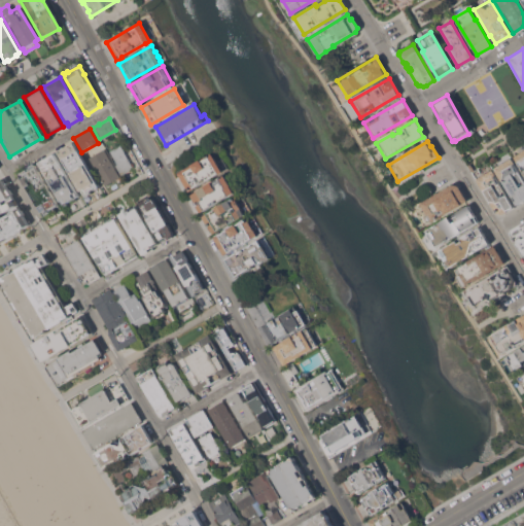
[(89,191),(90,193),(82,197),(56,151),(71,143),(97,186),(96,187),(95,188),(94,189),(92,189),(89,191)]
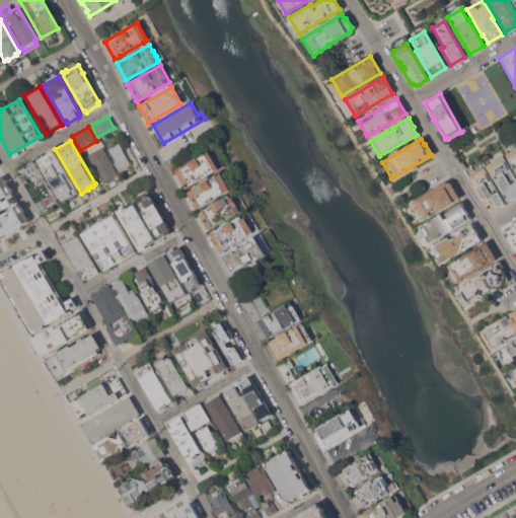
[(129,166),(117,172),(112,163),(114,162),(105,149),(117,143),(129,166)]
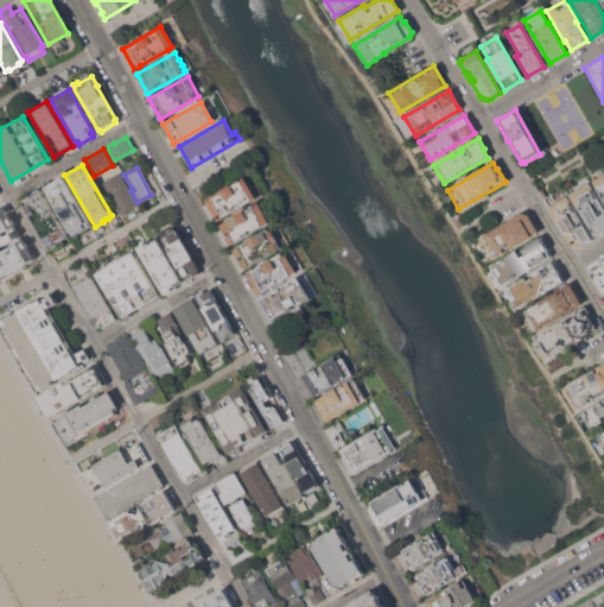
[(135,204),(118,215),(99,182),(116,172),(135,204)]
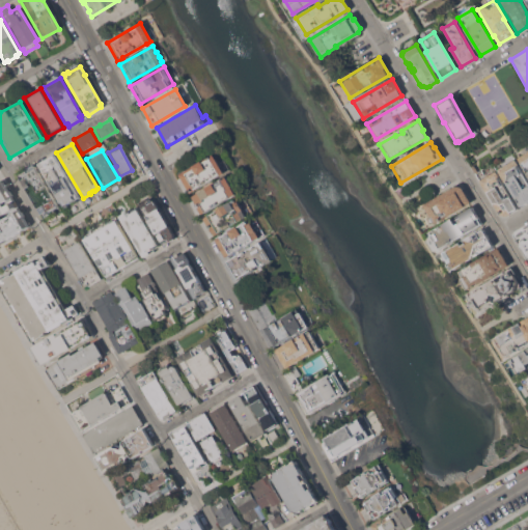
[(527,175),(518,158),(527,151),(527,175)]
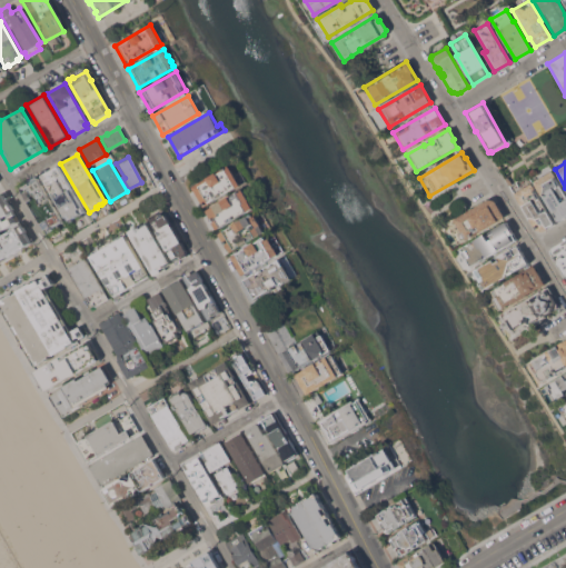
[(228,166),(239,186),(235,188),(208,203),(209,203),(204,207),(191,187),(228,166)]
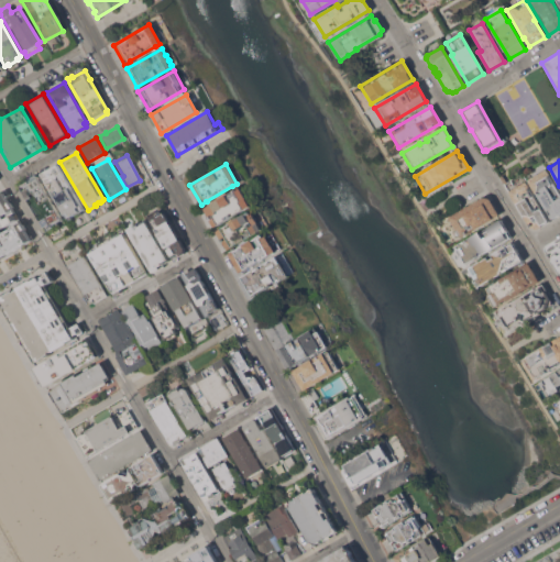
[(81,209),(68,217),(69,218),(66,220),(40,174),(56,165),(81,209)]
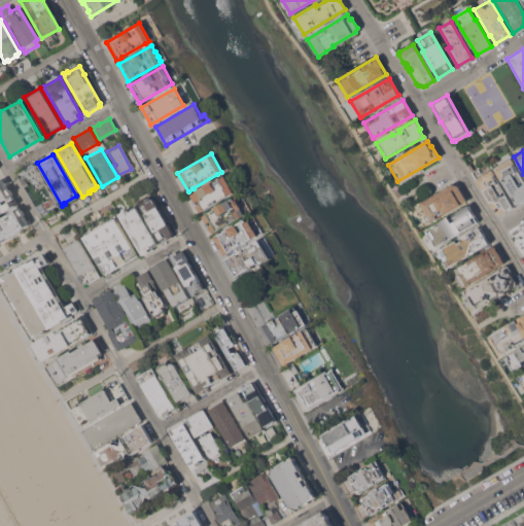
[(511,159),(514,164),(513,165),(523,183),(523,200),(516,205),(501,181),(493,169),(511,159)]
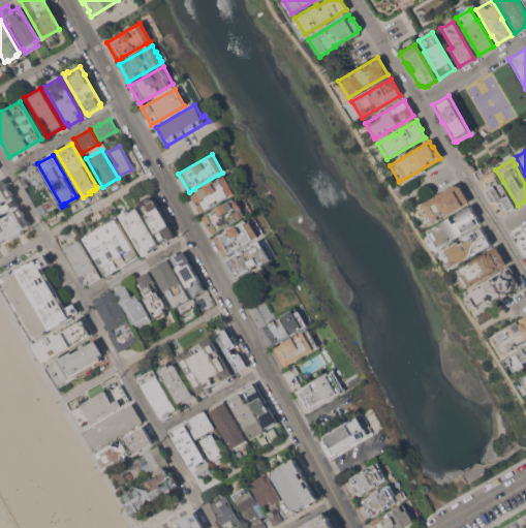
[(18,175),(25,171),(24,168),(32,163),(57,207),(53,209),(53,211),(41,217),(18,175)]
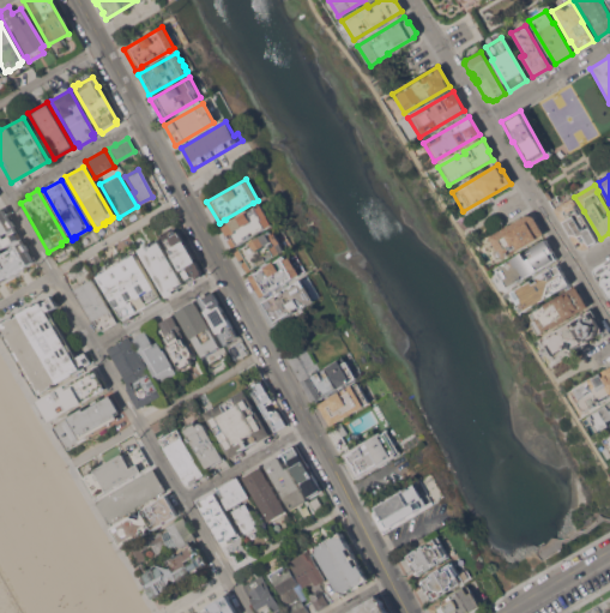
[(573,198),(577,204),(575,205),(596,241),(589,246),(590,247),(585,250),(577,248),(554,209),(573,198)]
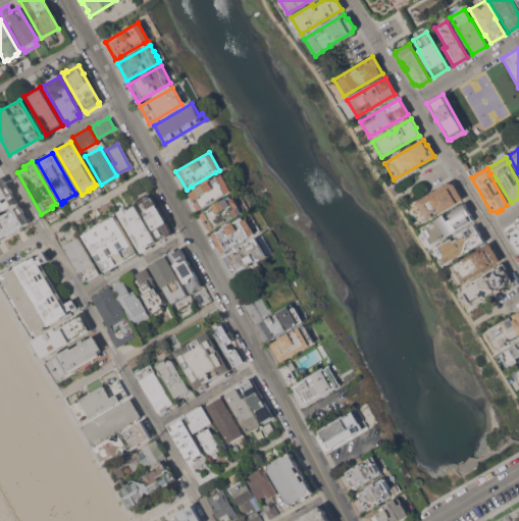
[(220,174),(230,191),(199,210),(198,209),(197,209),(188,194),(220,174)]
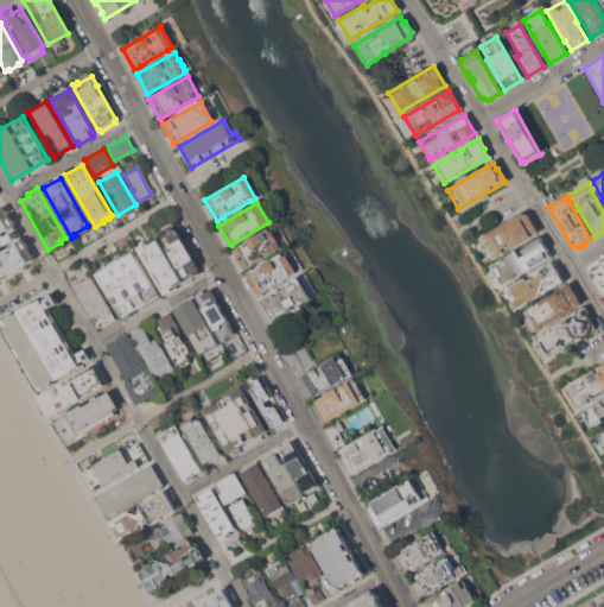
[(0,208),(1,208),(31,260),(0,278),(0,208)]
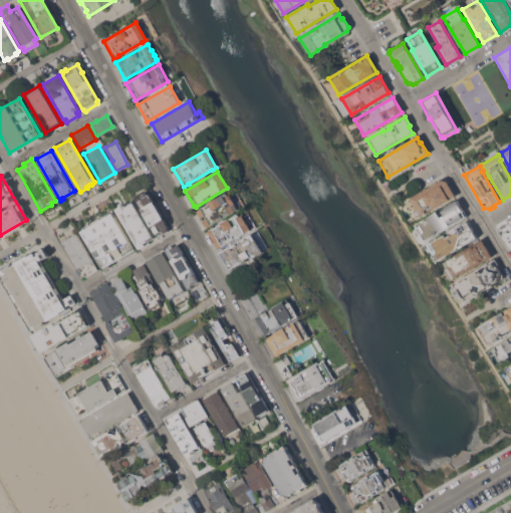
[(420,217),(419,216),(412,220),(403,203),(409,200),(409,199),(440,180),(446,182),(454,197),(420,217)]
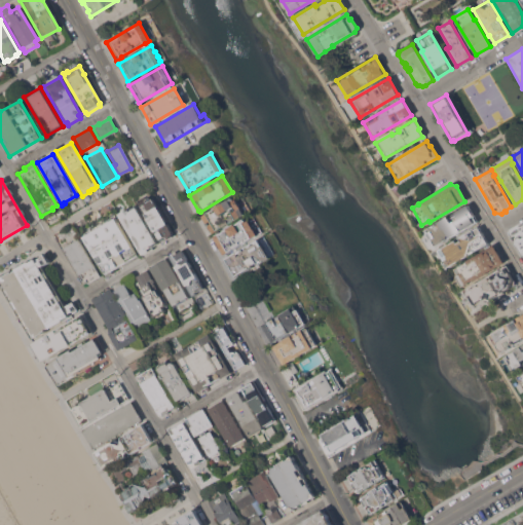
[(171,232),(170,234),(171,236),(159,242),(137,202),(147,196),(148,198),(151,199),(171,232)]
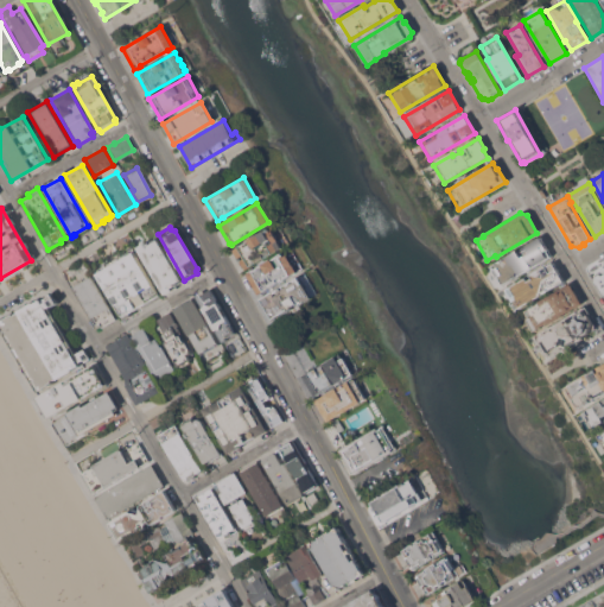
[(268,228),(280,248),(243,270),(231,251),(268,228)]
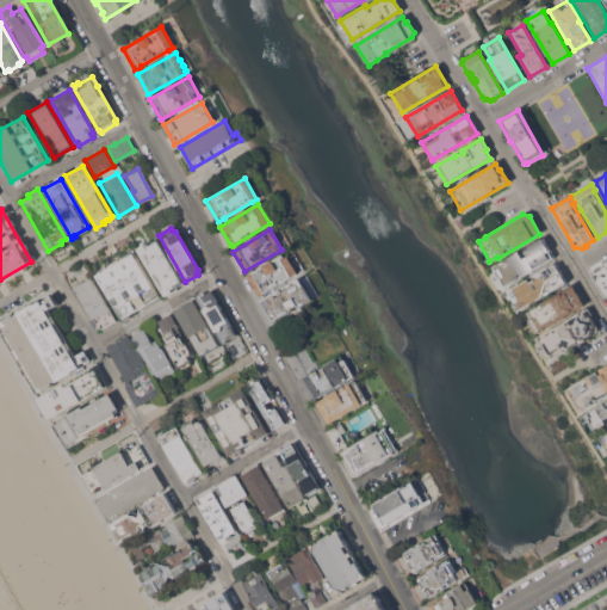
[(174,287),(175,289),(163,296),(136,248),(154,238),(180,283),(174,287)]
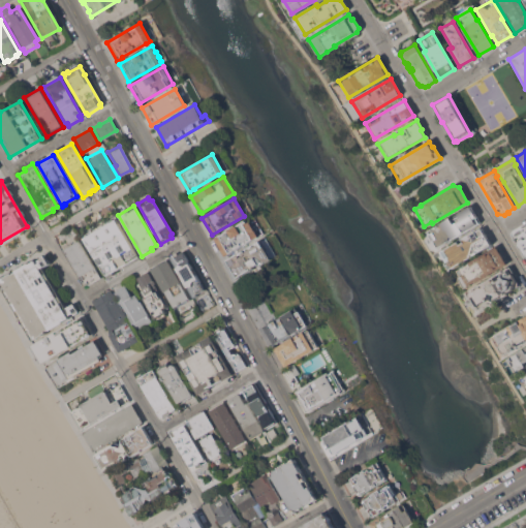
[(437,248),(427,230),(468,207),(477,223),(437,248)]
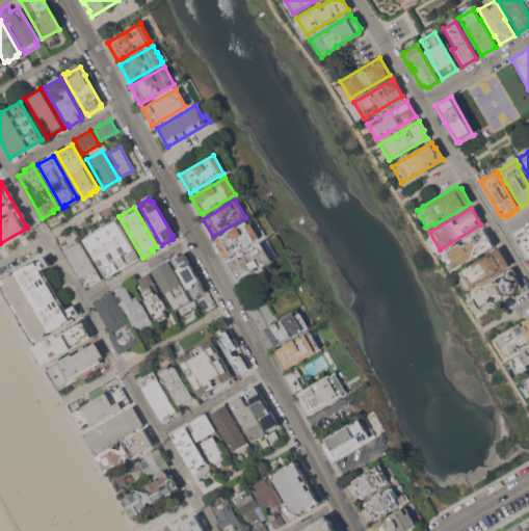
[(114,221),(136,258),(104,276),(83,240),(114,221)]
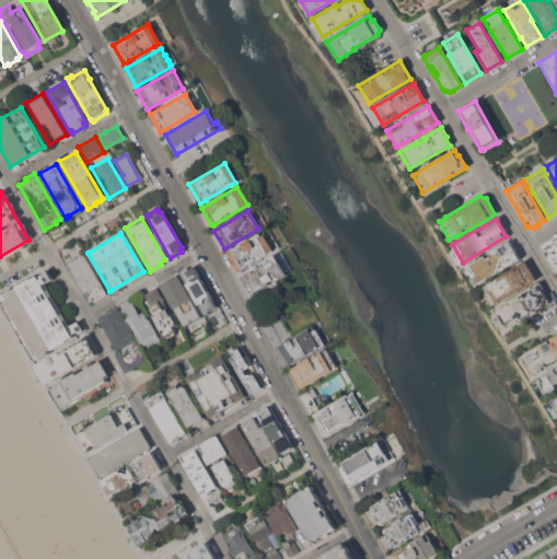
[(238,271),(227,253),(259,233),(260,236),(264,235),(273,251),(238,271)]
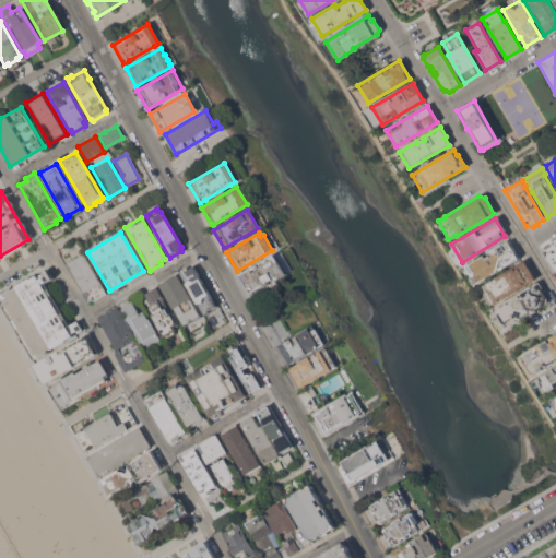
[(555,271),(551,261),(549,262),(542,250),(541,247),(541,245),(543,244),(555,235),(555,271)]
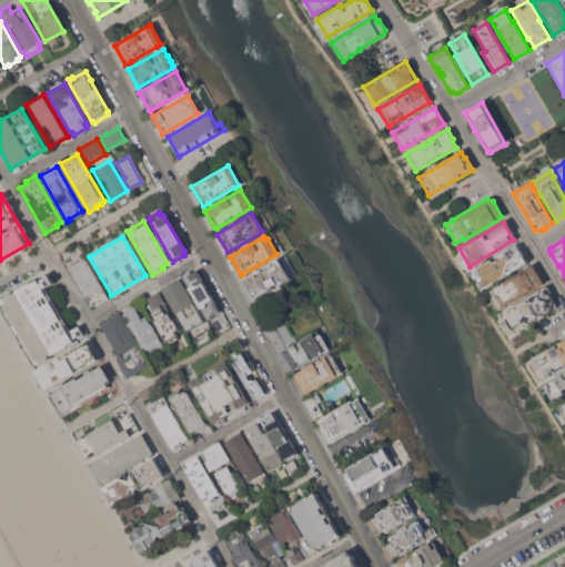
[(526,263),(511,272),(510,271),(501,276),(501,277),(483,289),(472,271),(488,261),(491,262),(492,263),(496,261),(495,257),(515,245),(526,263)]
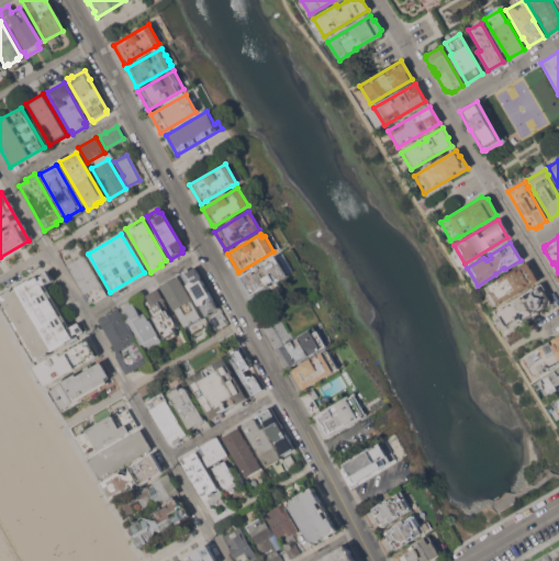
[(104,295),(91,303),(89,299),(86,301),(65,266),(81,256),(104,295)]
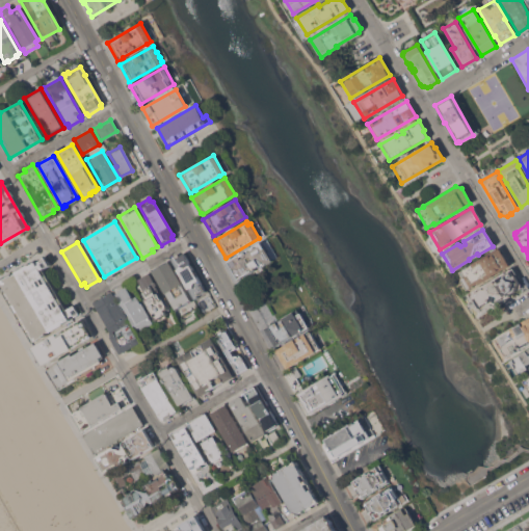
[(271,261),(264,265),(264,264),(237,280),(228,263),(230,262),(229,260),(231,259),(232,259),(261,242),(271,261)]
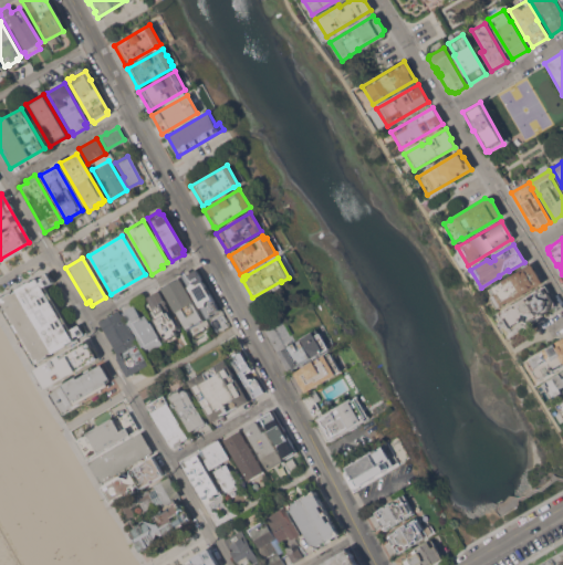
[(540,283),(522,294),(523,294),(508,303),(508,302),(500,306),(499,305),(493,309),(488,299),(489,297),(486,292),(501,282),(500,282),(529,264),(540,283)]
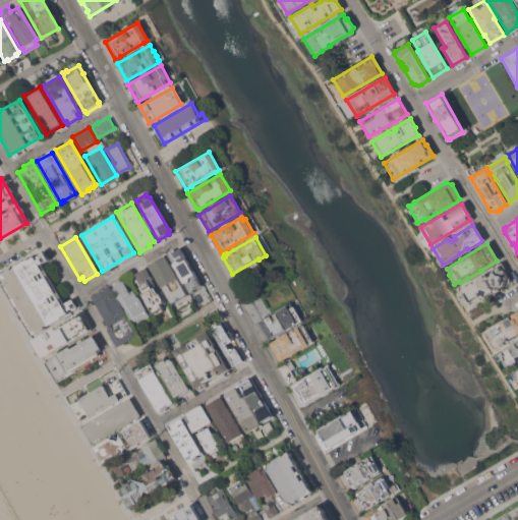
[(199,286),(192,290),(192,291),(188,293),(166,253),(169,251),(171,253),(178,248),(199,286)]
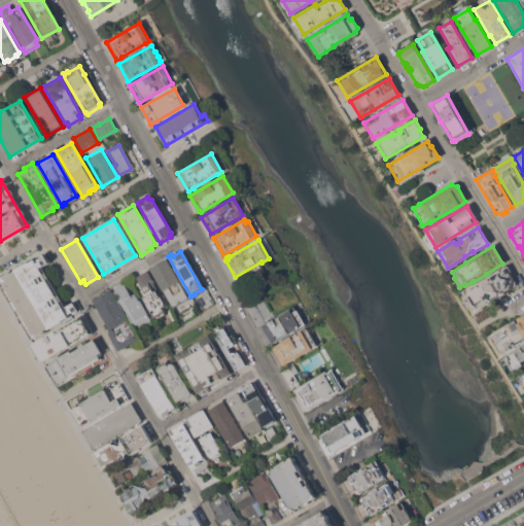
[(0,278),(7,274),(8,275),(14,271),(13,270),(27,263),(28,264),(43,254),(48,263),(41,268),(64,307),(71,303),(76,311),(72,314),(71,312),(66,315),(67,317),(61,321),(62,321),(48,329),(47,328),(44,330),(44,331),(33,338),(33,337),(29,339),(0,288),(0,278)]
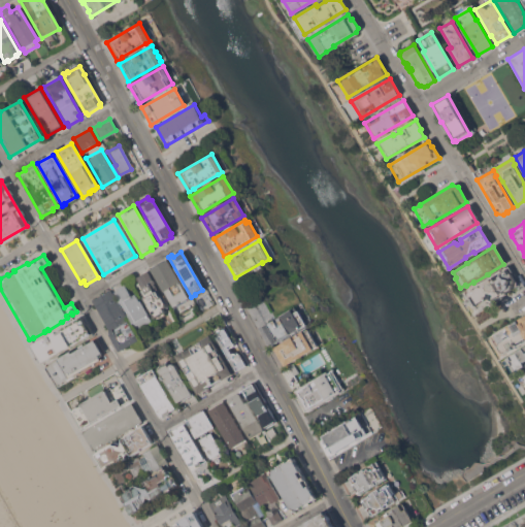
[(166,260),(189,300),(172,309),(150,269),(166,260)]
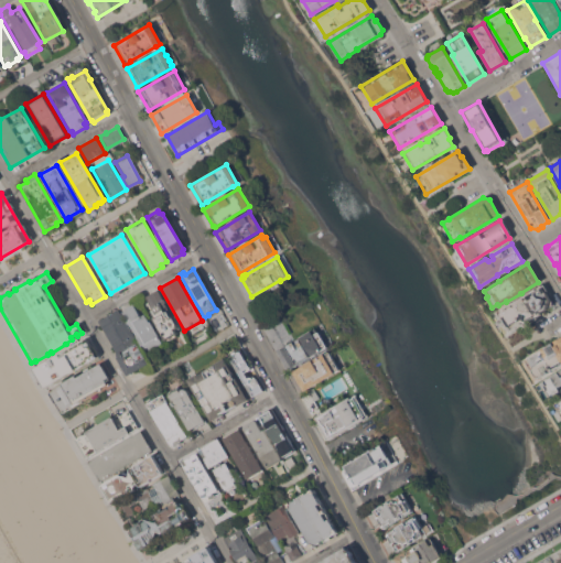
[(499,315),(500,312),(509,306),(513,307),(514,304),(521,299),(525,300),(525,296),(541,288),(549,301),(548,306),(545,306),(545,310),(536,314),(536,313),(530,315),(531,317),(525,321),(520,321),(518,325),(511,329),(509,325),(506,326),(499,315)]
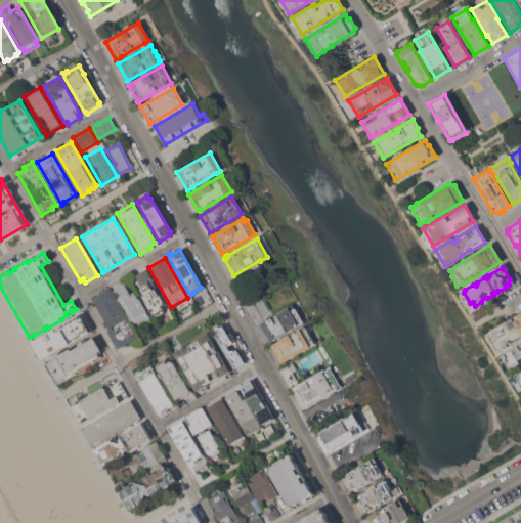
[(165,304),(162,306),(164,310),(162,311),(162,312),(152,318),(140,297),(141,297),(137,289),(138,289),(134,281),(136,280),(134,277),(135,274),(144,269),(165,304)]
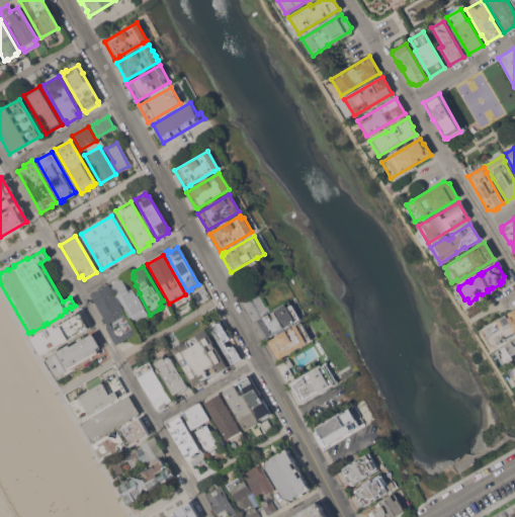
[(136,322),(134,319),(130,321),(112,292),(116,290),(112,283),(119,279),(126,290),(131,288),(135,295),(136,295),(147,316),(136,322)]
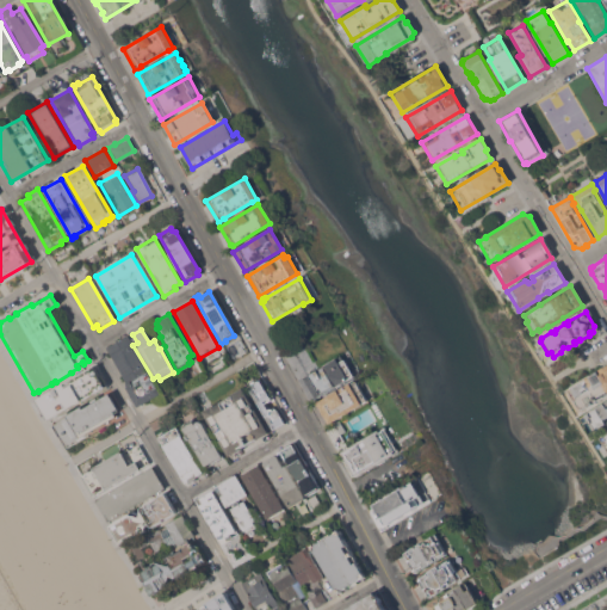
[(103,347),(124,336),(159,393),(135,407),(124,387),(125,387),(104,350),(103,347)]
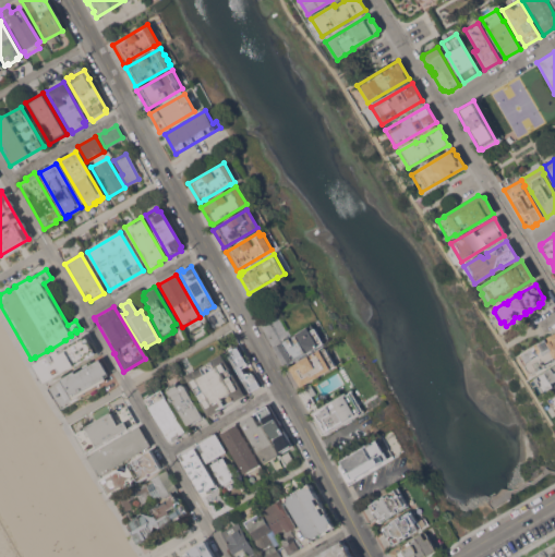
[(310,326),(312,329),(313,329),(322,343),(288,364),(276,346),(310,326)]
